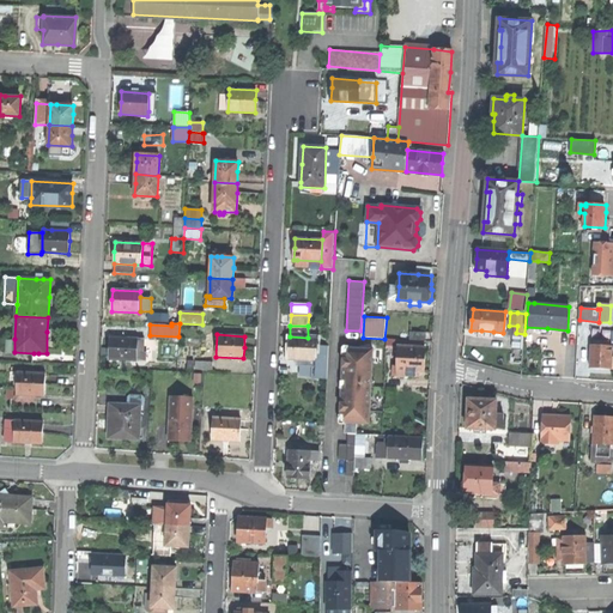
[(109,359),(138,360),(139,338),(110,337),(109,346),(109,349),(109,357),(109,359)]
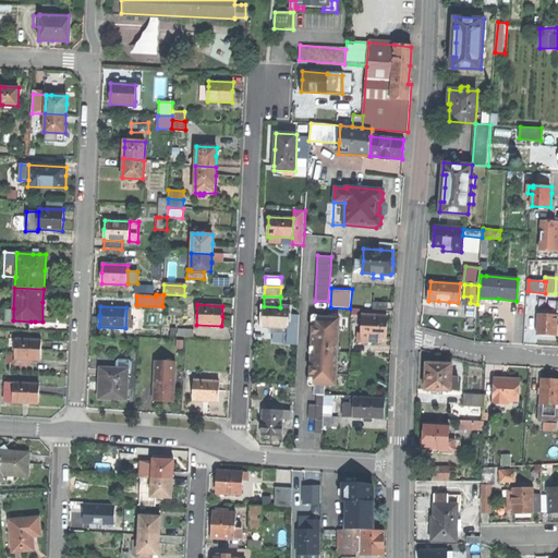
[(270,326),(288,327),(288,315),(289,307),(280,307),(264,306),(264,314),(263,326),(270,326)]
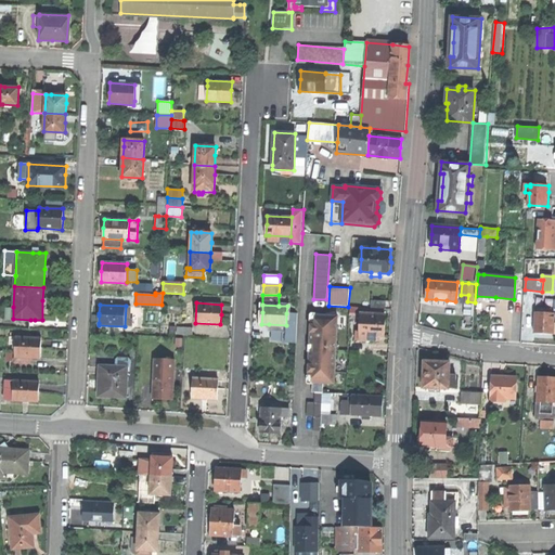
[(554,312),(537,311),(536,332),(544,333),(553,333),(553,331),(554,331),(554,322),(554,323),(554,312)]
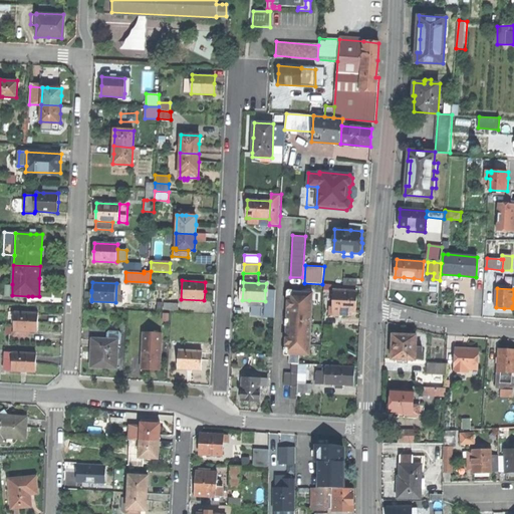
[(265,301),(264,318),(268,319),(268,318),(274,318),(275,290),(265,290),(265,301)]
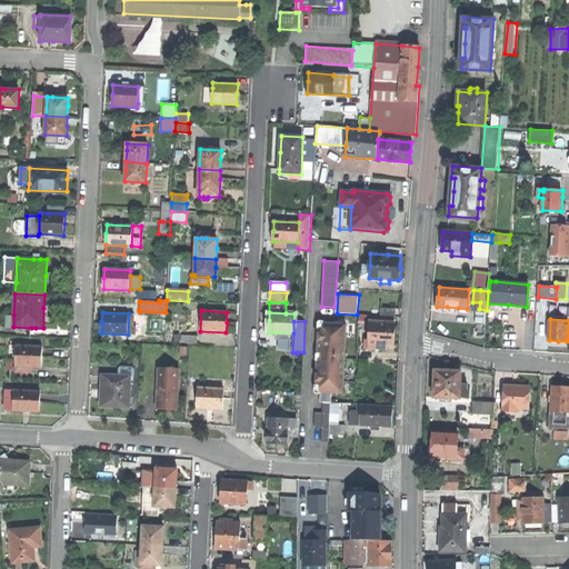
[(368,348),(386,349),(386,345),(389,345),(393,345),(395,322),(393,322),(380,322),(369,321),(368,348)]
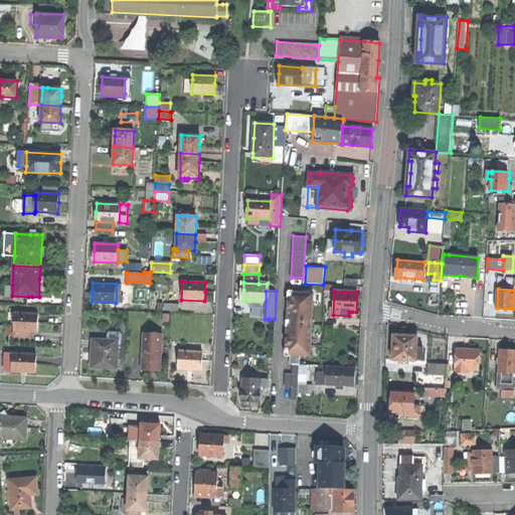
[(290,347),(290,353),(300,354),(311,354),(312,325),(311,323),(311,318),(313,317),(314,294),(302,294),(303,292),(293,292),(293,299),(288,299),(288,319),(292,320),(291,327),(287,327),(287,347),(290,347)]
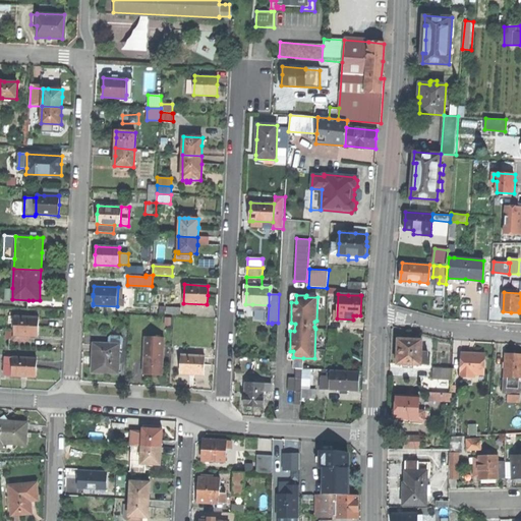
[(268,323),(269,305),(252,304),(251,311),(255,311),(266,311),(265,320),(265,323),(268,323)]
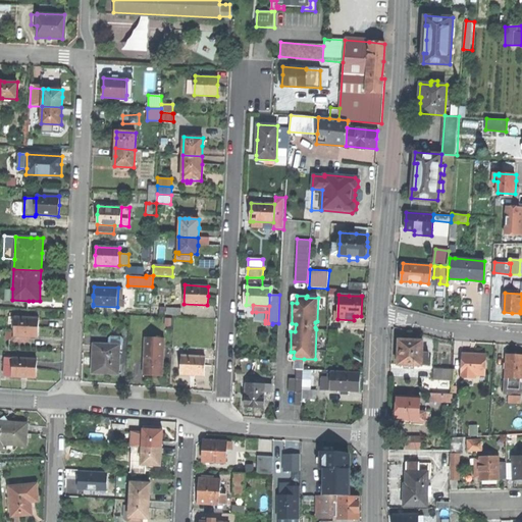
[(15,316),(18,317),(18,313),(9,312),(9,323),(15,323),(15,316)]
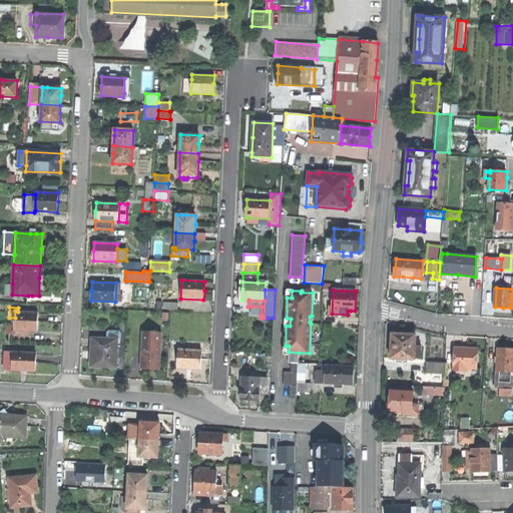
[(251,315),(261,315),(262,307),(251,307),(251,313),(251,315)]
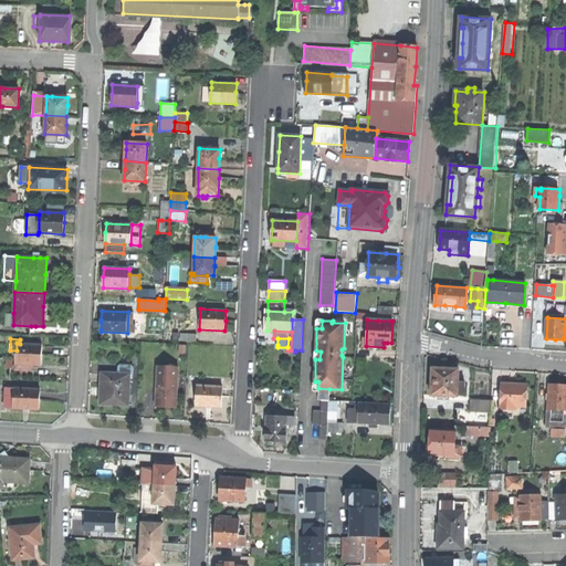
[(42,345),(20,344),(17,343),(17,350),(16,364),(29,365),(41,365),(42,355),(42,345)]
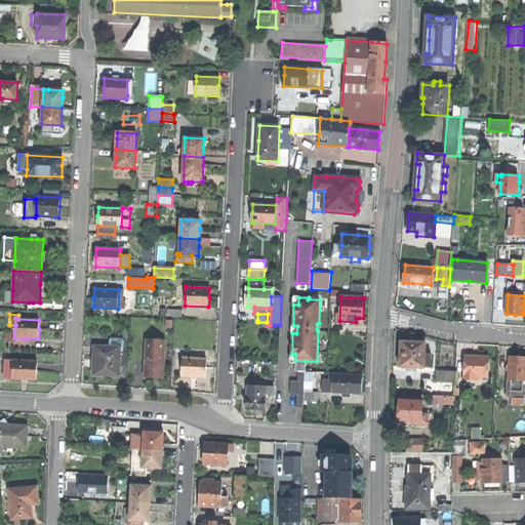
[(146,339),(145,377),(153,377),(164,377),(165,340),(146,339)]
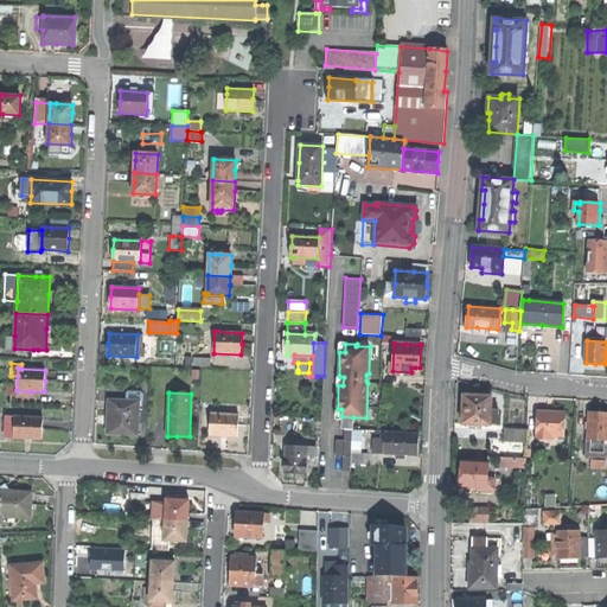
[(492,422),(492,419),(499,419),(499,408),(492,408),(493,395),(466,394),(465,410),(465,421),(471,422),(471,426),(483,426),(483,422),(492,422)]
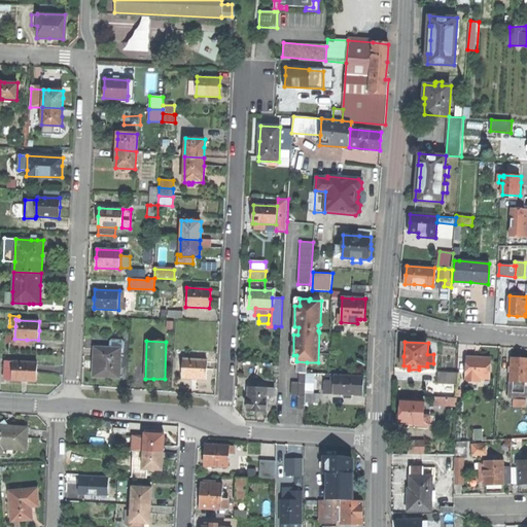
[(94,360),(94,377),(119,378),(120,348),(95,347),(94,360)]
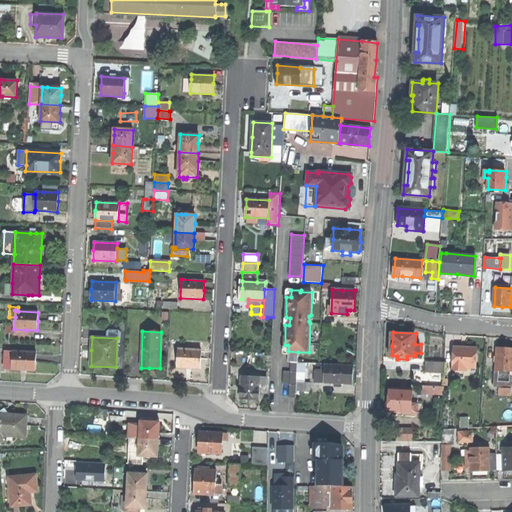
[(466,367),(476,367),(477,348),(464,348),(453,347),(452,370),(466,370),(466,367)]
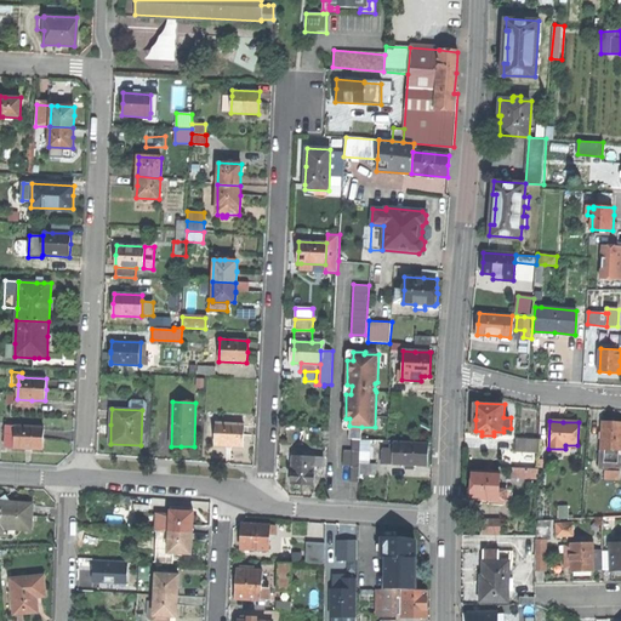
[(600,449),(620,450),(620,422),(613,422),(602,421),(600,449)]
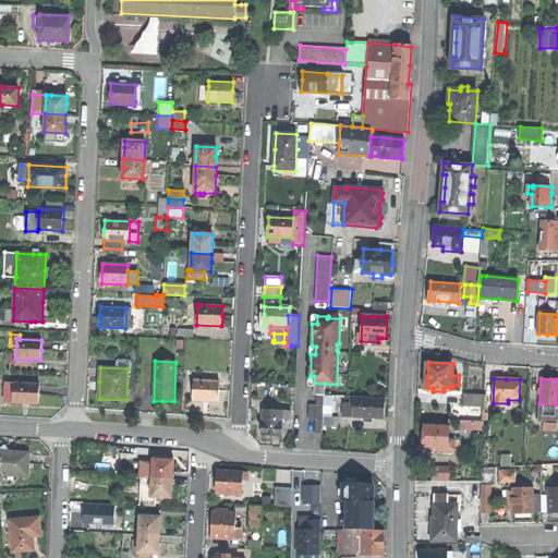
[(219,380),(194,379),(193,400),(205,401),(218,401),(219,380)]
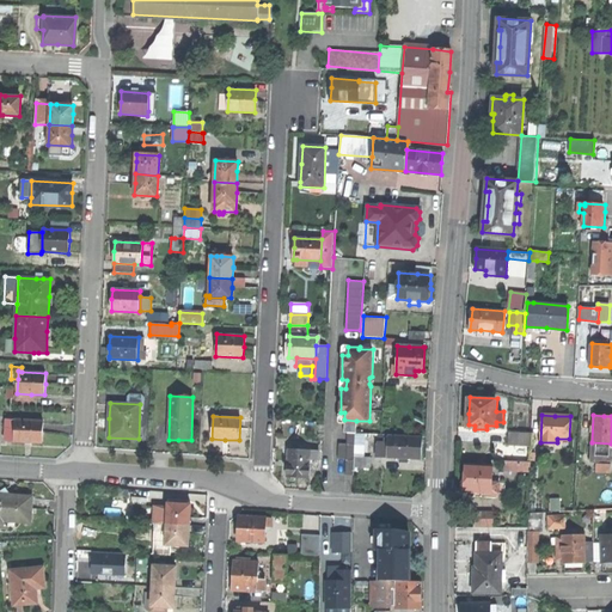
[(16,420),(14,442),(28,442),(42,444),(43,421),(16,420)]
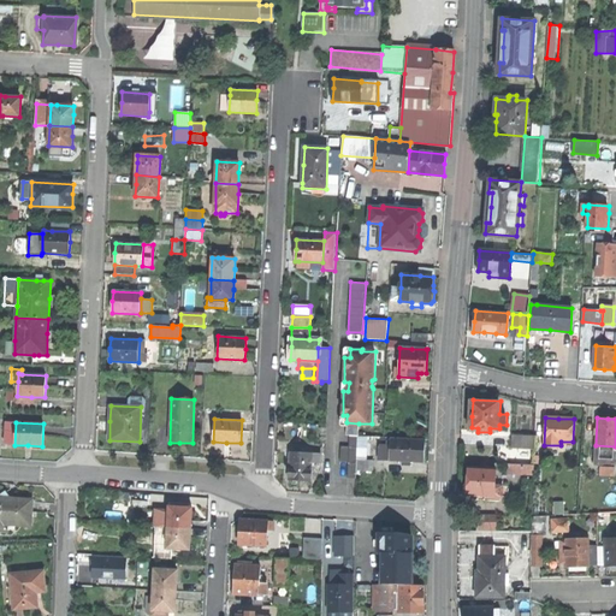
[(347,436),(349,436),(357,436),(359,424),(347,422),(347,436)]
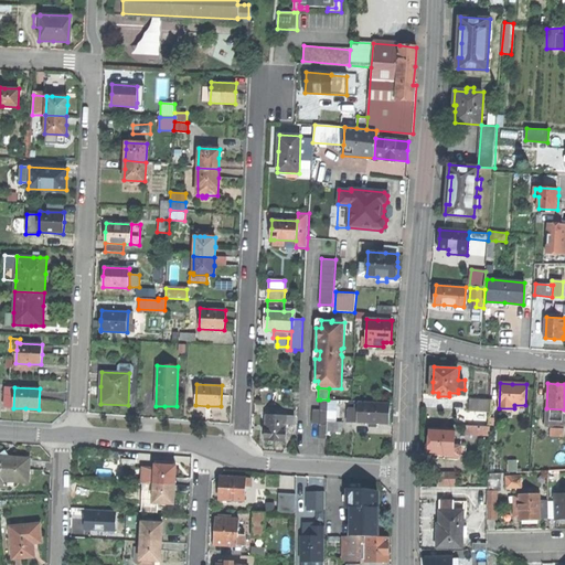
[(491,400),(471,398),(470,409),(491,411),(491,400)]
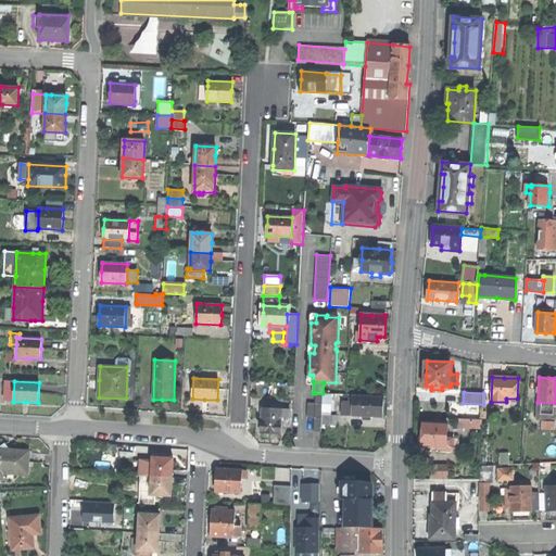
[(315,403),(314,417),(314,431),(321,431),(321,425),(321,415),(323,393),(315,393),(315,403)]
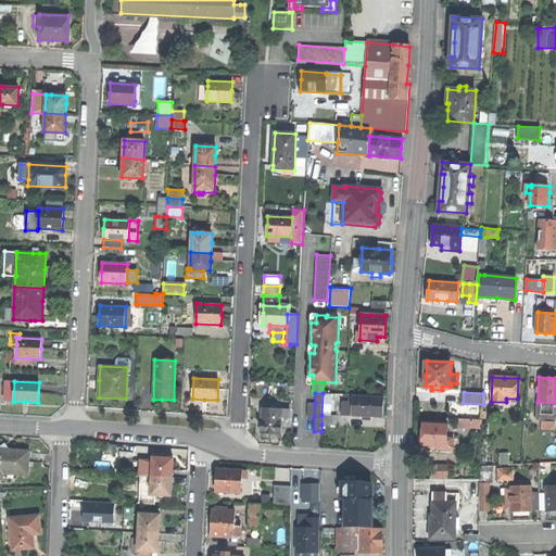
[(332,394),(323,393),(321,415),(331,415),(332,394)]
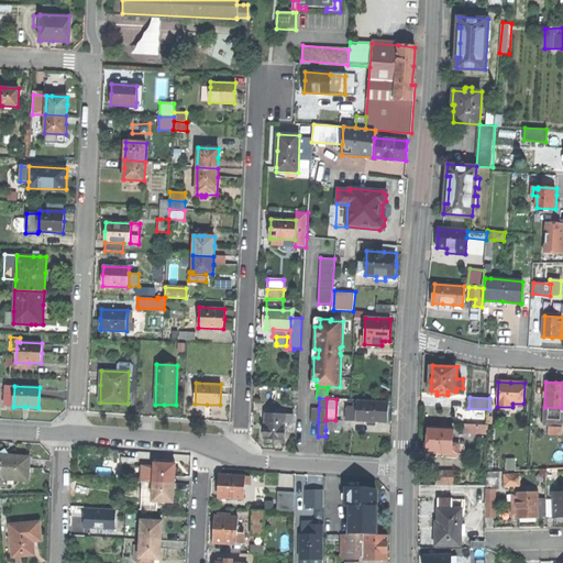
[(357,403),(356,421),(387,422),(387,411),(388,403),(357,401),(357,403)]
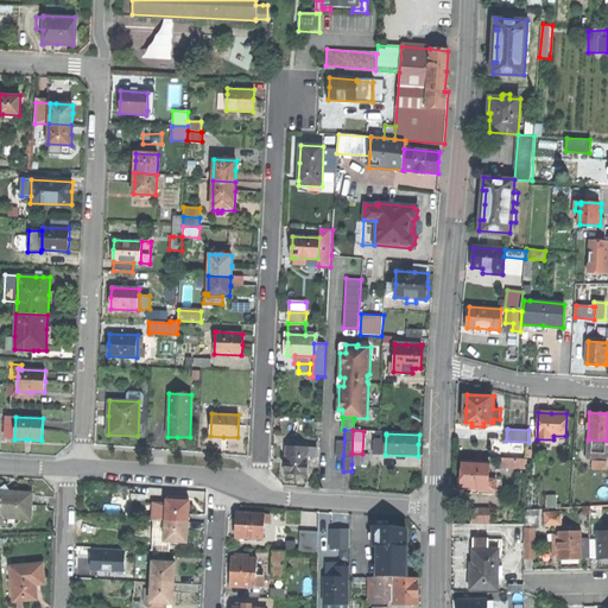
[(385,455),(386,435),(382,435),(382,439),(374,438),(374,454),(385,455)]
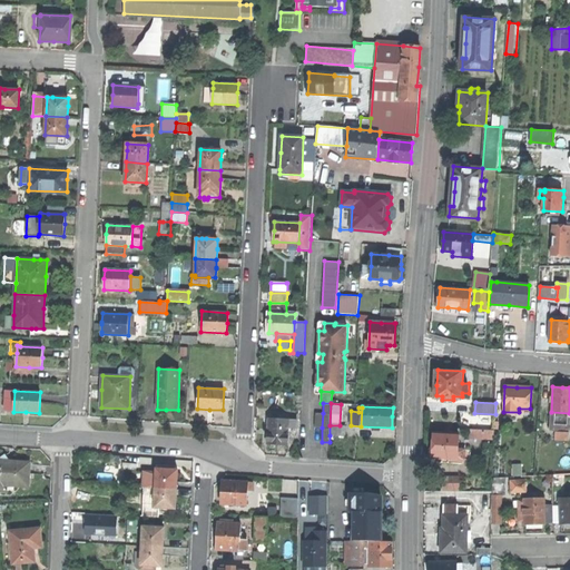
[(569,429),(569,413),(551,412),(550,424),(561,424),(561,429),(569,429)]
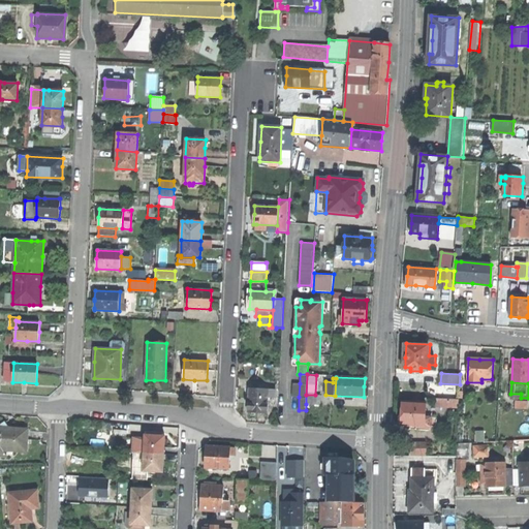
[(268,397),(276,398),(276,390),(249,389),(248,401),(248,412),(267,412),(268,397)]
